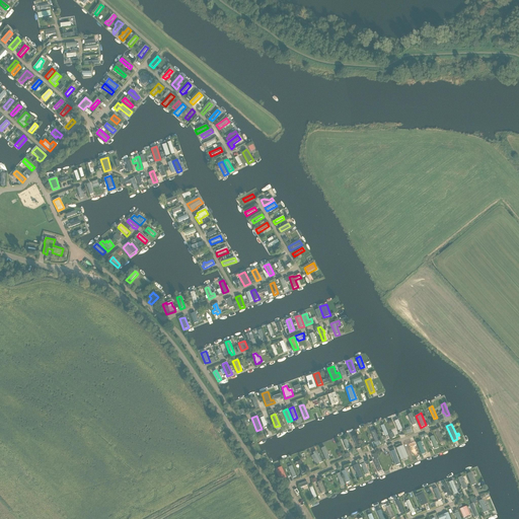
[(380,440),(376,429),(371,431),(375,441),(372,442),(374,447),(381,444),(380,440)]
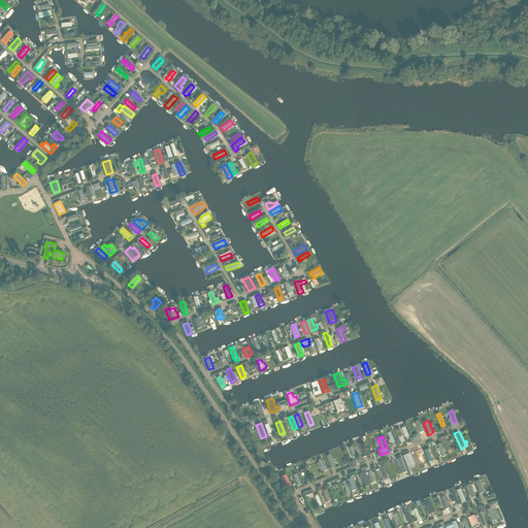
[(452,449),(448,438),(447,439),(446,436),(442,437),(448,451),(452,449)]
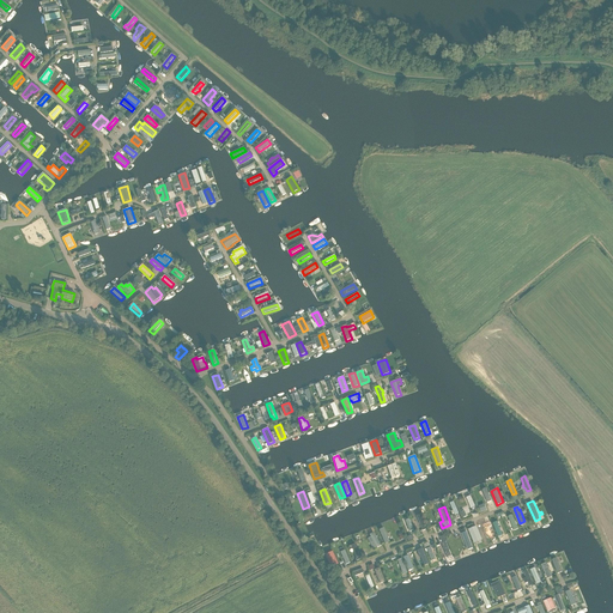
[(426,529),(420,513),(417,515),(423,530),(426,529)]
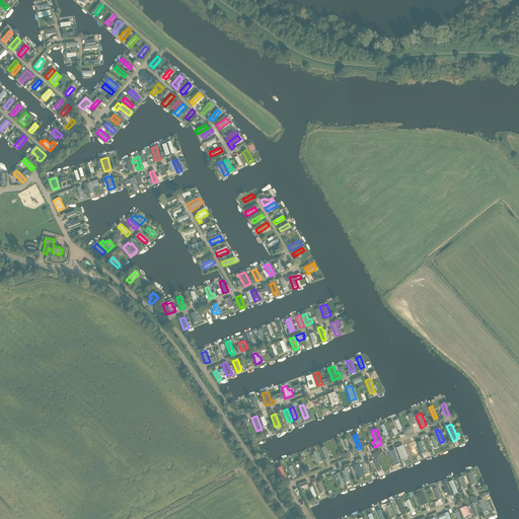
[(439,447),(434,435),(431,437),(435,448),(439,447)]
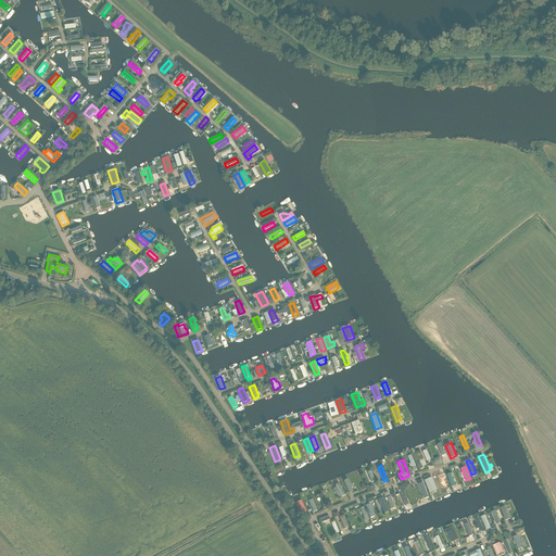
[(456,485),(452,472),(447,474),(453,487),(456,485)]
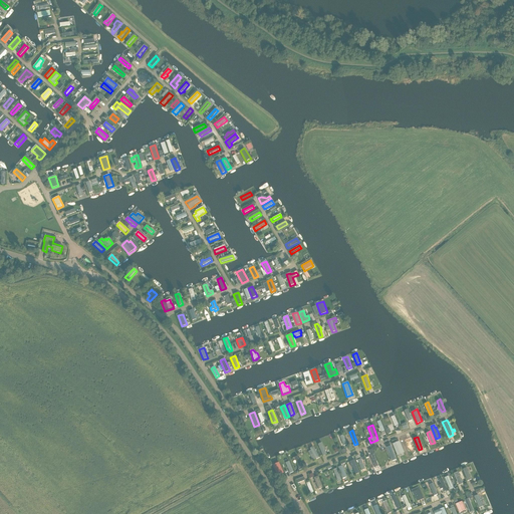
[(405,452),(400,441),(393,443),(398,455),(405,452)]
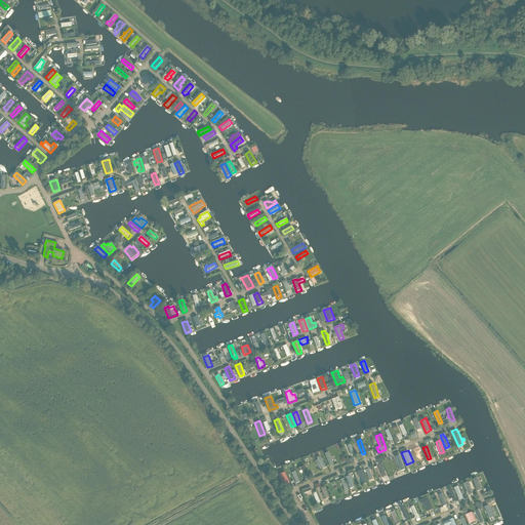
[(328,451),(324,453),(329,466),(333,463),(332,459),(333,459),(332,457),(331,457),(328,451)]
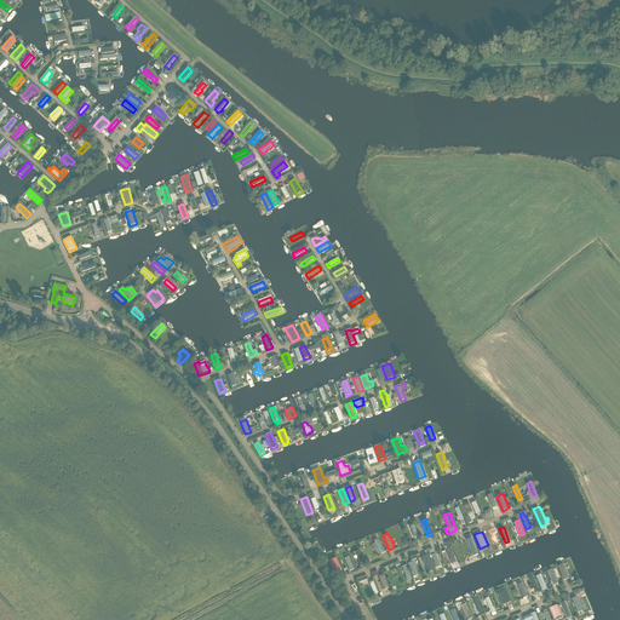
[(478,554),(470,534),(466,535),(468,539),(474,556),(478,554)]
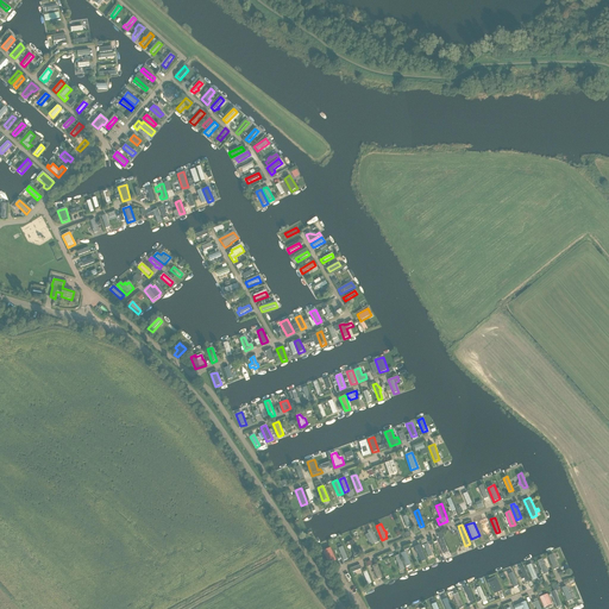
[(378,541),(371,528),(368,531),(369,533),(365,534),(370,544),(374,544),(378,541)]
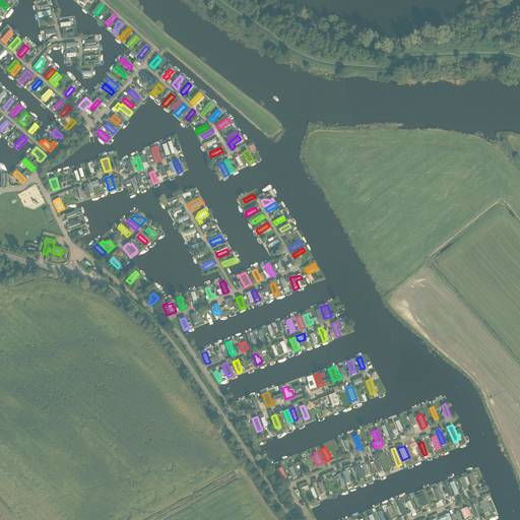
[(383,471),(379,459),(377,453),(373,455),(375,460),(380,472),(383,471)]
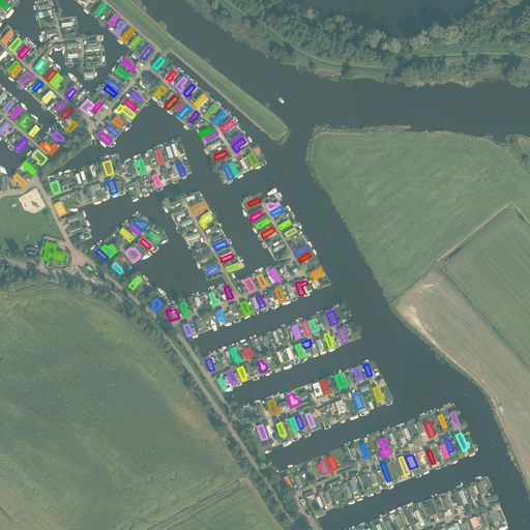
[(313,482),(307,470),(303,471),(303,472),(301,473),(303,477),(305,476),(308,481),(307,482),(308,484),(313,482)]
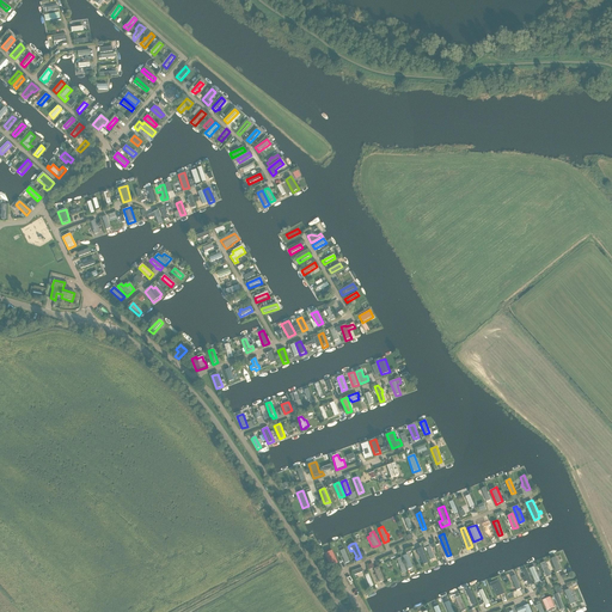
[(428,563),(422,546),(416,549),(420,557),(421,556),(423,564),(428,563)]
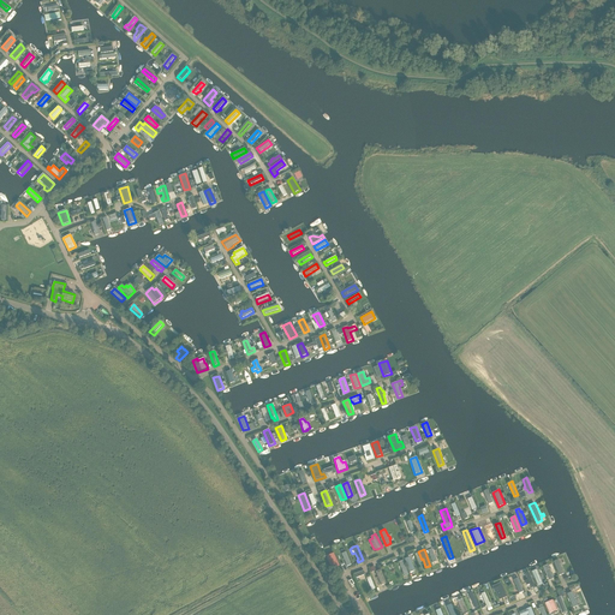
[(351,565),(346,551),(341,553),(347,566),(351,565)]
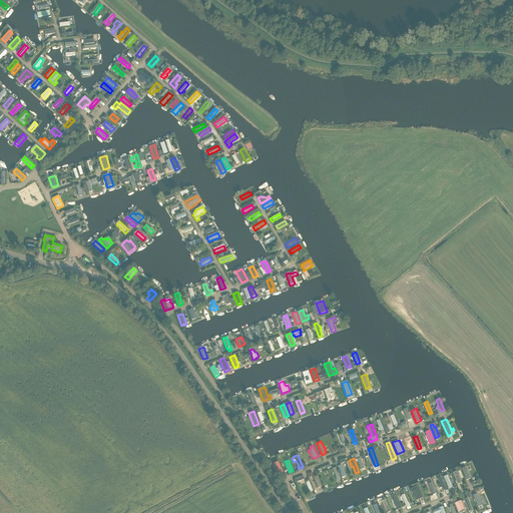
[(283,472),(278,461),(272,464),(276,475),(283,472)]
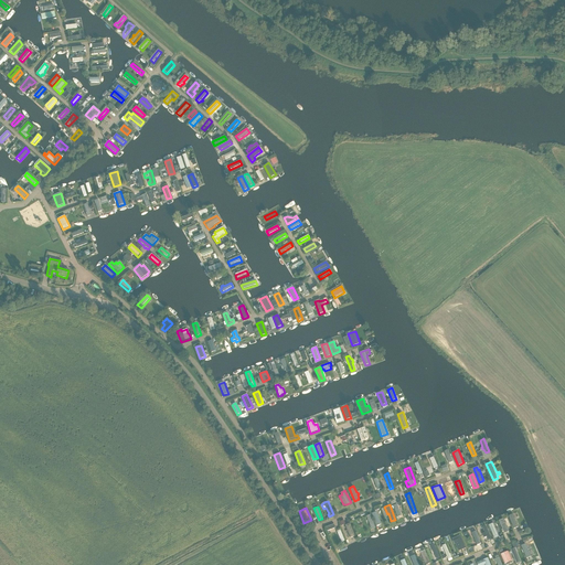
[(371,513),(376,525),(381,524),(376,511),(371,513)]
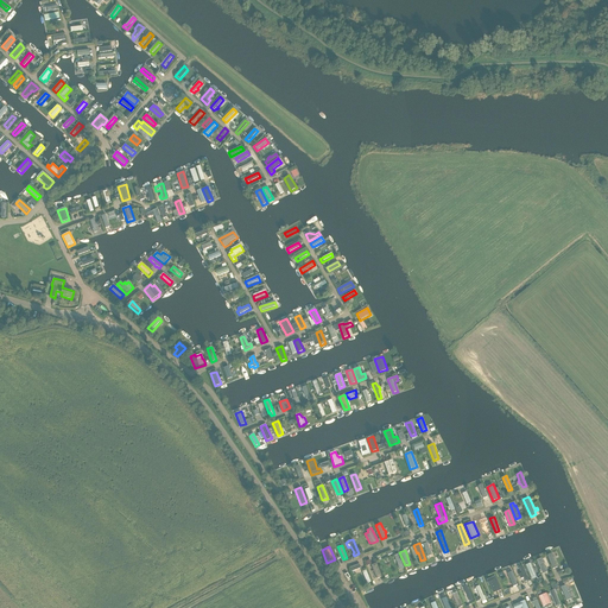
[(558,567),(552,552),(548,555),(553,568),(558,567)]
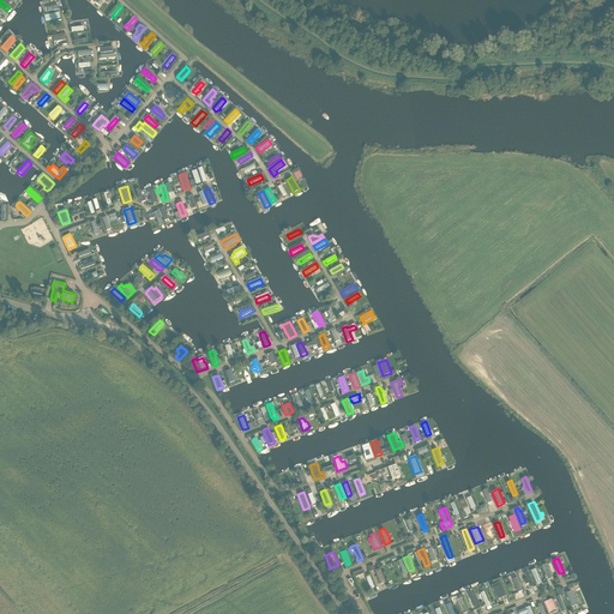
[(408,573),(402,559),(398,561),(403,576),(408,573)]
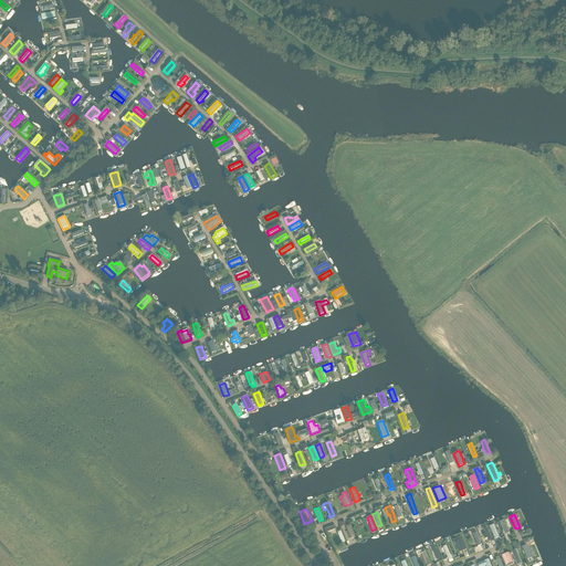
[(505,534),(510,532),(504,519),(500,521),(504,530),(503,530),(504,532),(505,532),(505,534)]
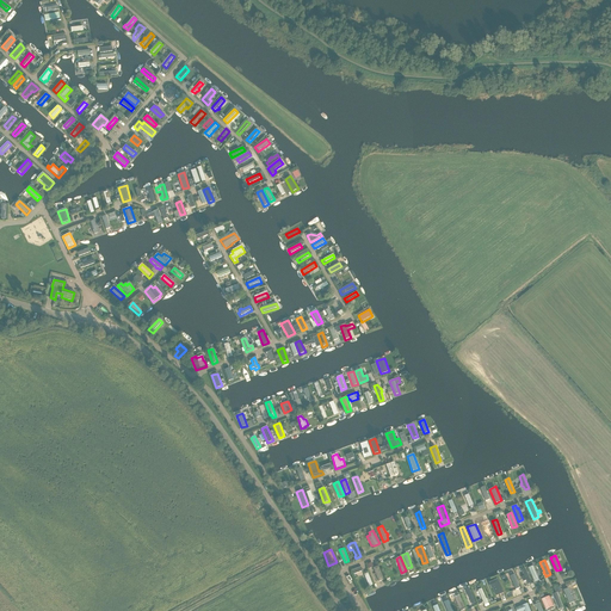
[(534,565),(529,567),(535,581),(539,579),(534,565)]
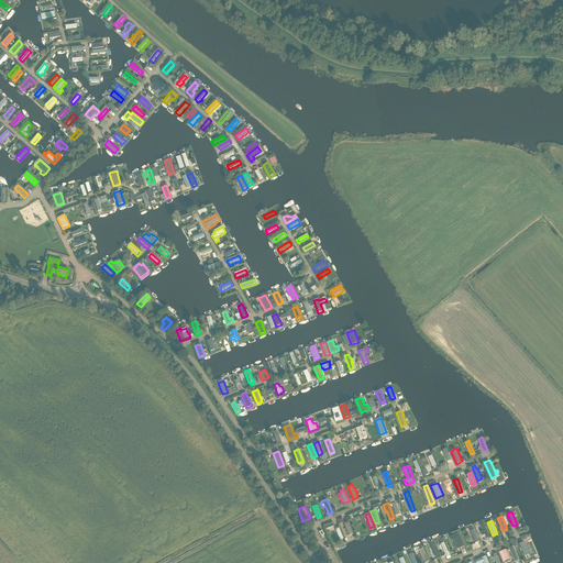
[(349,521),(344,522),(349,536),(354,533),(349,521)]
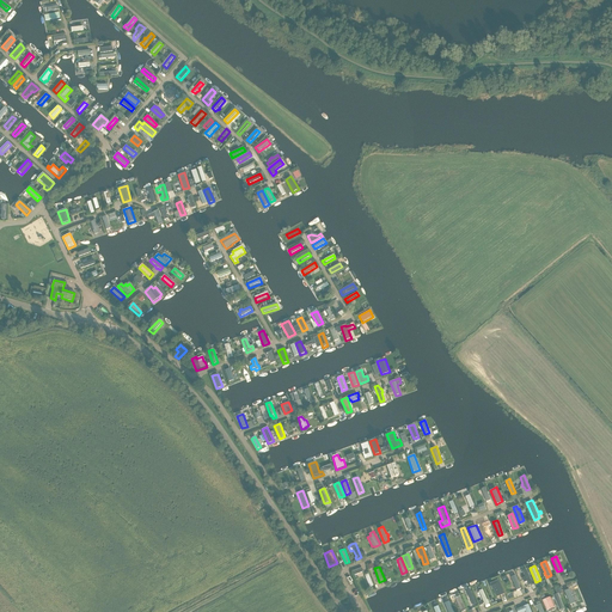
[(533,583),(527,569),(522,571),(525,577),(522,579),(525,582),(527,581),(530,586),(533,583)]
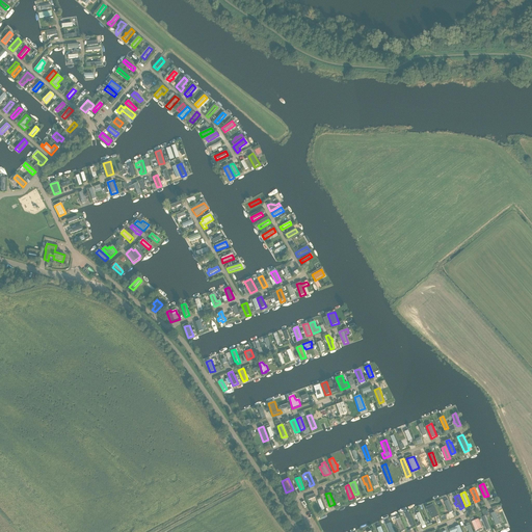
[(445,502),(449,513),(453,511),(448,500),(445,502)]
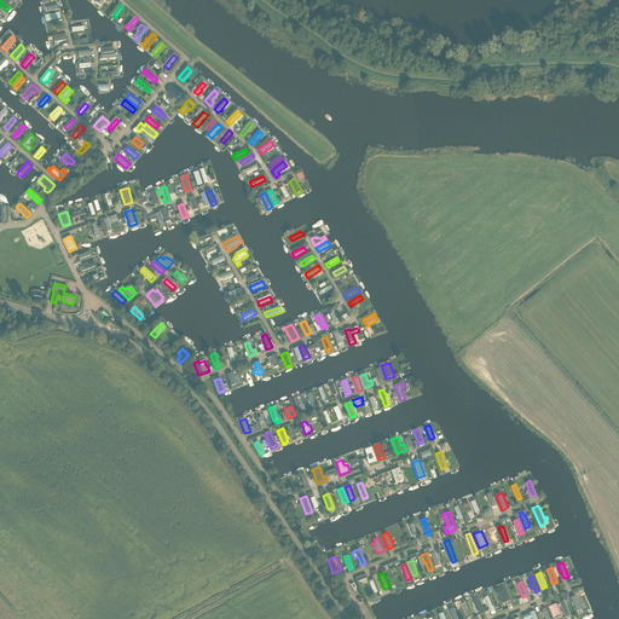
[(510,600),(504,586),(496,590),(498,596),(499,595),(503,603),(510,600)]
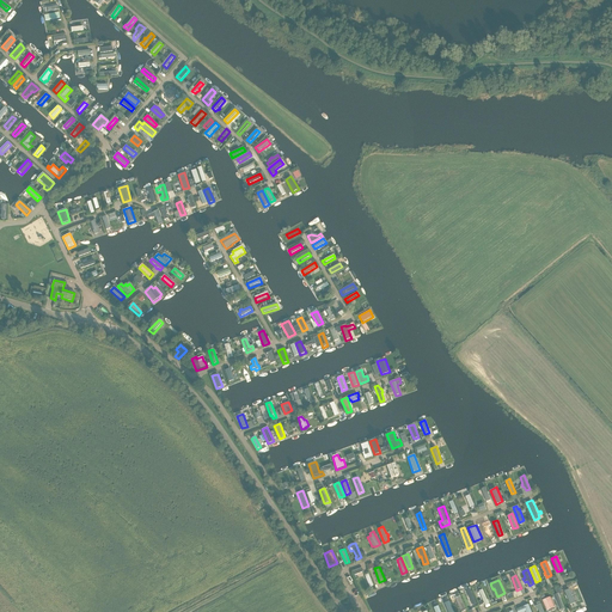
[(557,593),(554,595),(560,610),(564,607),(558,593),(563,592),(562,589),(563,589),(562,586),(556,588),(557,593)]
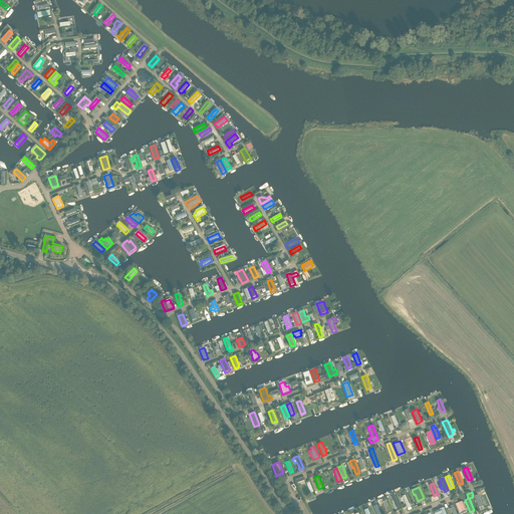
[(484,506),(479,494),(475,496),(479,508),(484,506)]
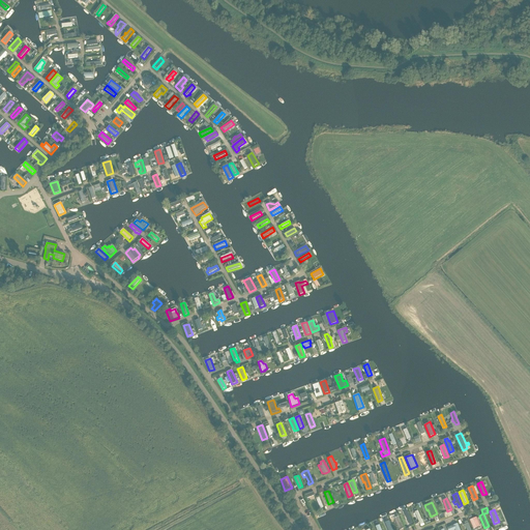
[(413,523),(408,510),(404,512),(409,524),(413,523)]
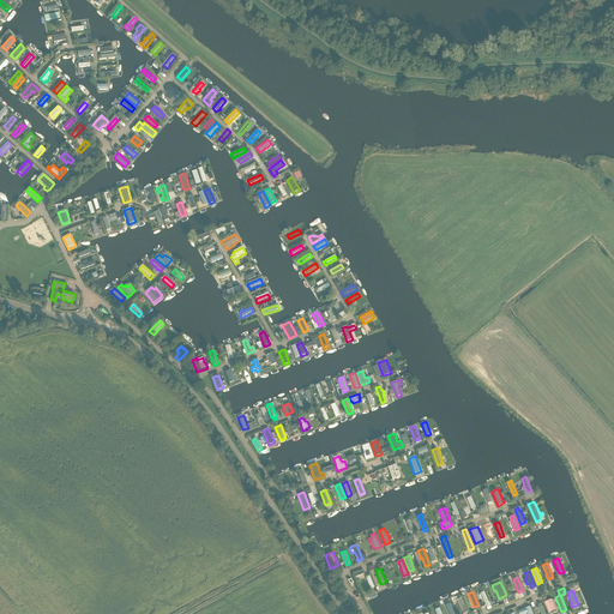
[(491,606),(485,591),(481,593),(487,607),(491,606)]
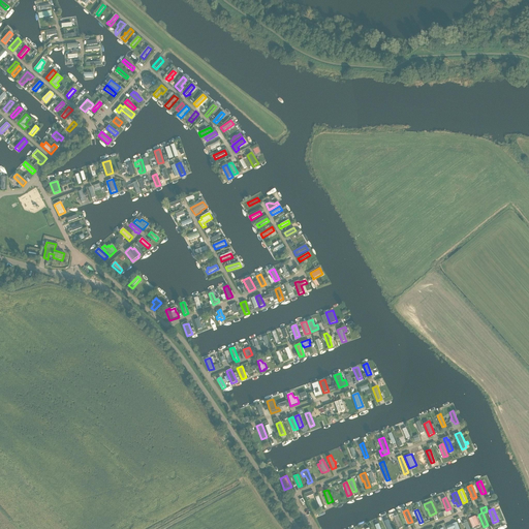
[(404,527),(398,515),(394,517),(399,528),(404,527)]
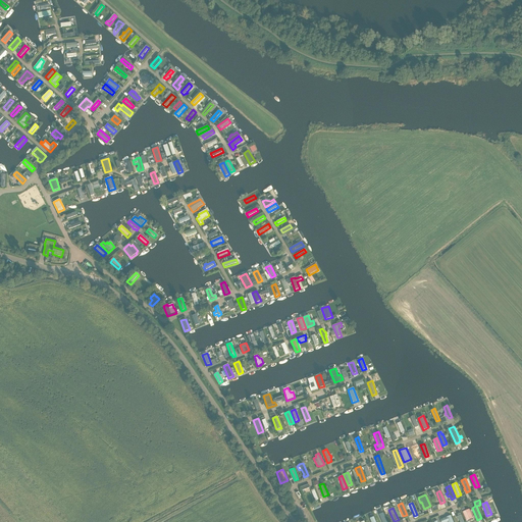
[(470,509),(463,512),(466,520),(473,517),(470,509)]
